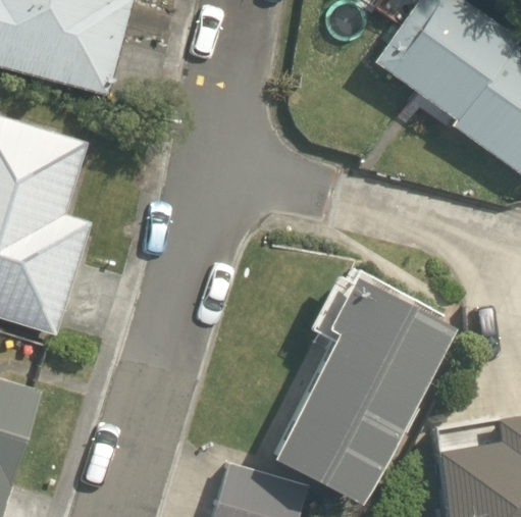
[(0,0),(0,66),(107,95),(135,0),(0,0)]
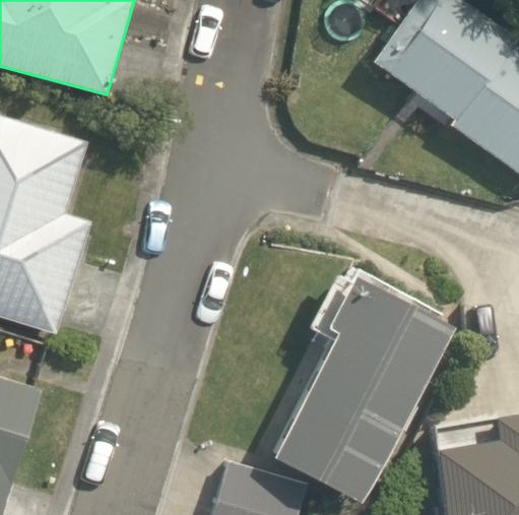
[(452,118),(450,124),(518,173),(518,48),(512,44),(516,37),(460,0),(414,0),(372,61),(452,118)]
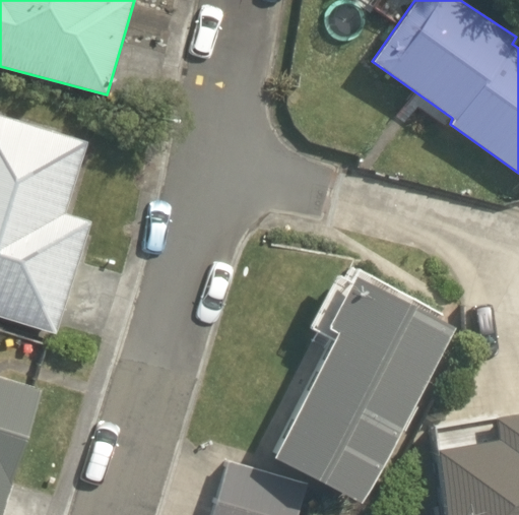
[(0,314),(56,332),(91,219),(65,212),(89,139),(0,114),(0,314)]
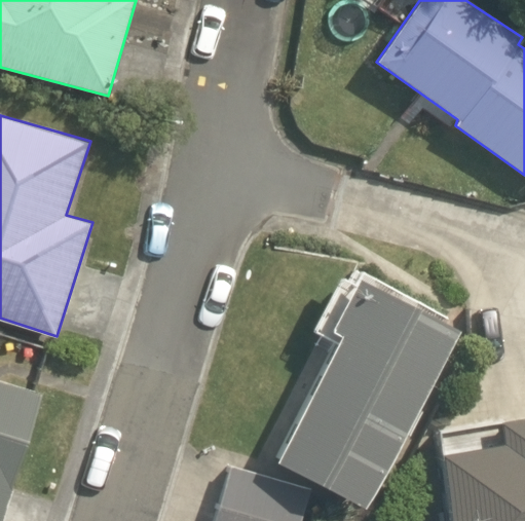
[(330,335),(340,340),(276,463),(366,510),(457,334),(444,326),(450,315),(361,272),(330,335)]
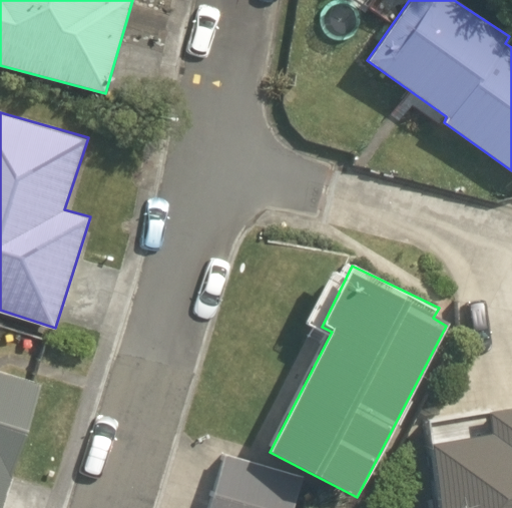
[(0,507),(1,507),(41,383),(0,370),(0,507)]
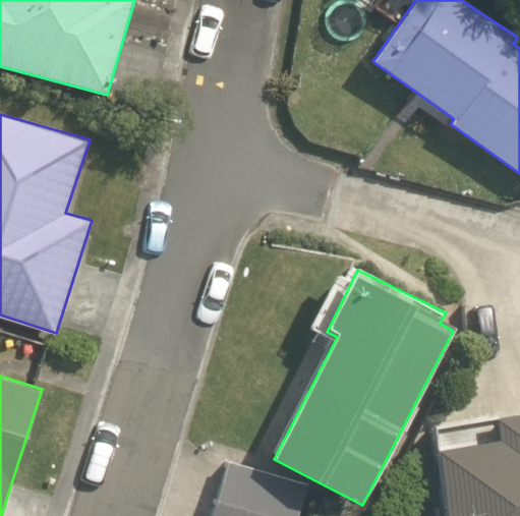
[(444,515),(519,515),(519,414),(496,419),(500,443),(437,454),(444,515)]
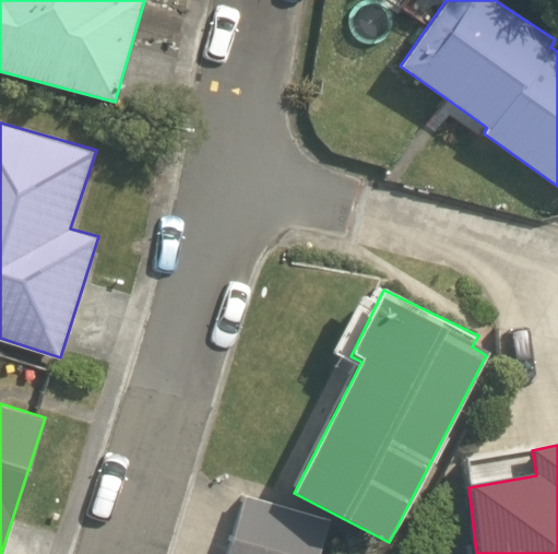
[(321,553),(332,521),(245,495),(227,553),(321,553)]
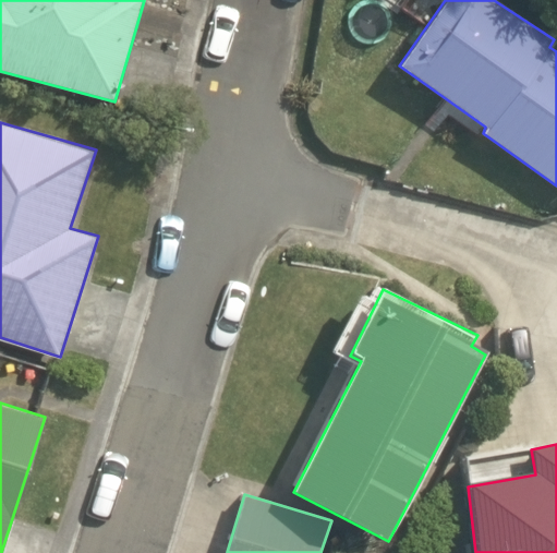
All buildings are outlined.
